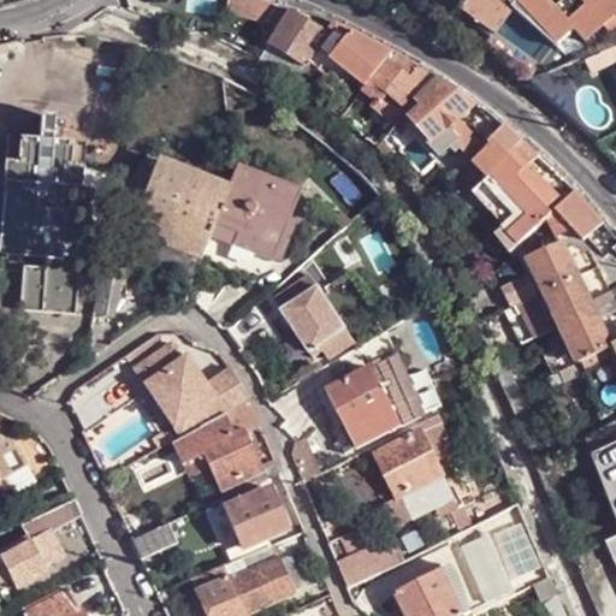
[(268,25),(279,0),(227,0),(227,7),(232,17),(254,19),(268,25)]
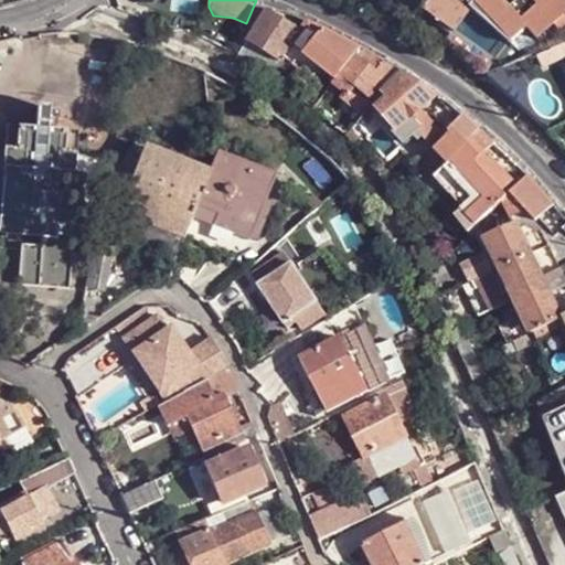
[(564,0),(429,0),(420,8),(450,29),(469,7),(504,40),(524,23),(535,34),(564,4),(564,0)]
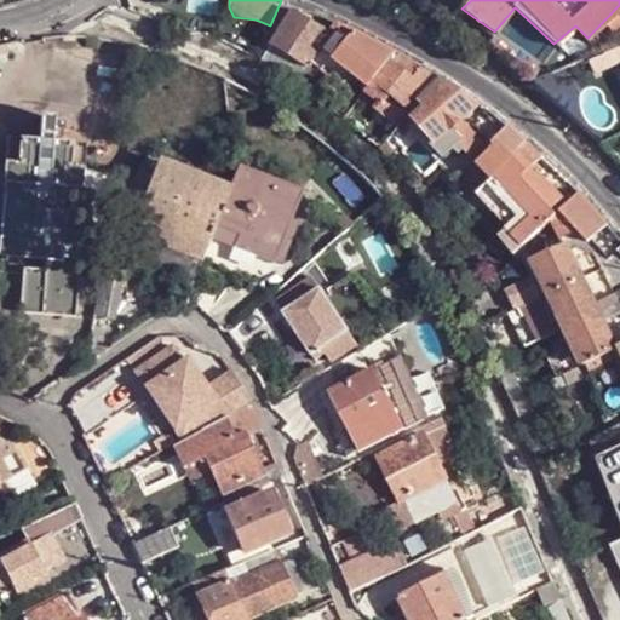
[(262,61),(297,80),(309,63),(319,50),(331,30),(293,7),(290,16),(281,12),(273,28),(280,32),(262,61)]
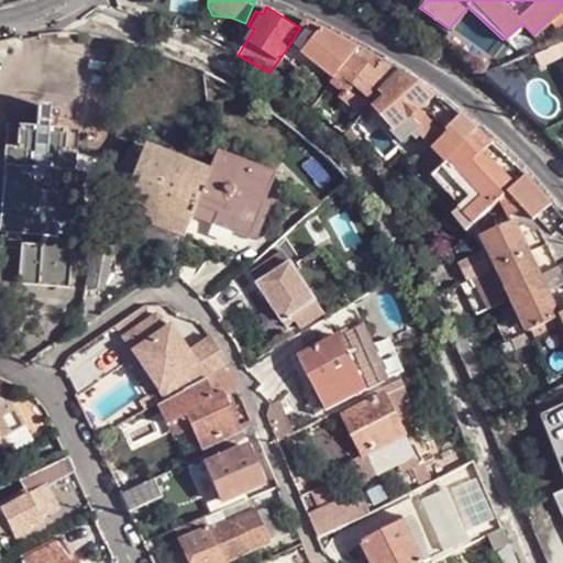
[(313,21),(307,19),(300,28),(289,45),(302,55),(317,66),(319,63),(296,44),(313,21)]
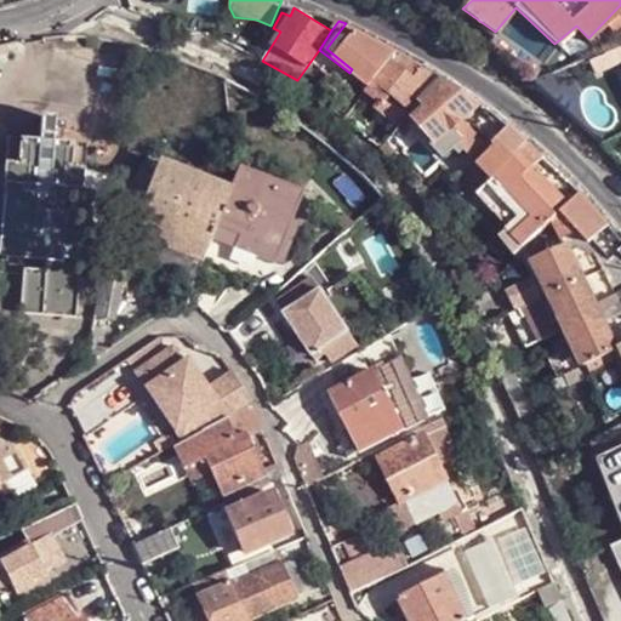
[(352,69),(370,84),(376,75),(388,60),(386,58),(371,46),(377,39),(346,23),(326,49),(352,69)]
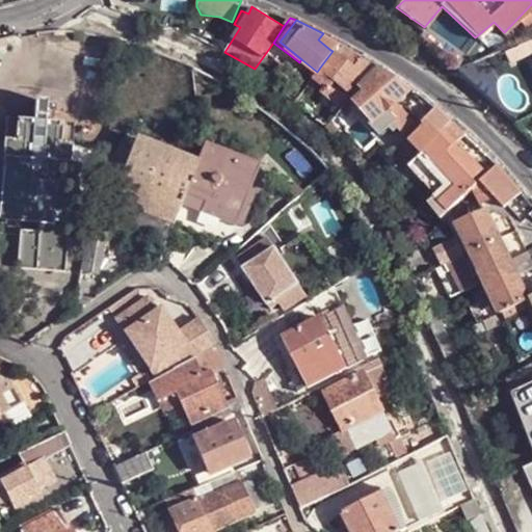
[(323,33),(318,40),(330,50),(333,47),(338,41),(329,37),(323,33)]
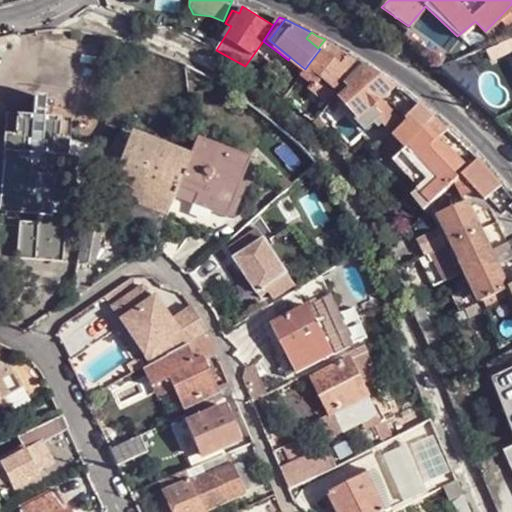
[(320,45),(339,61),(348,52),(325,39),(320,45)]
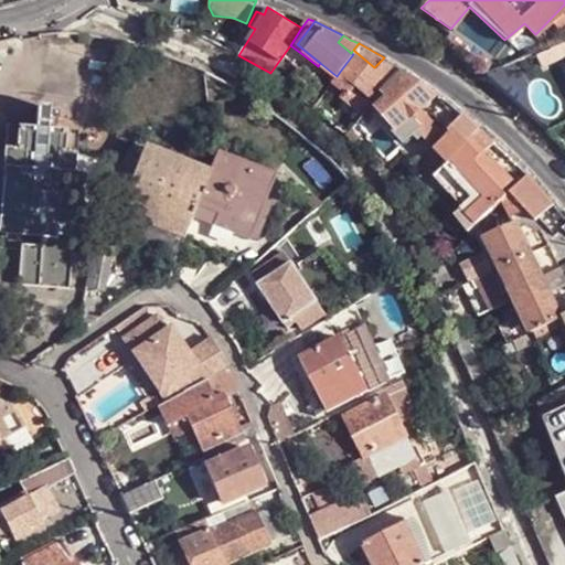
[(304,55),(290,45),(281,57),(270,73),(285,83),(304,55)]
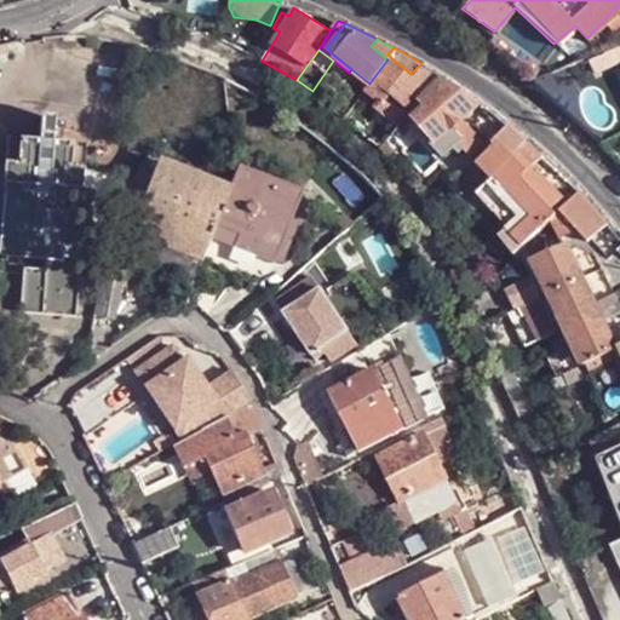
[(595,69),(618,61),(613,50),(590,59),(595,69)]
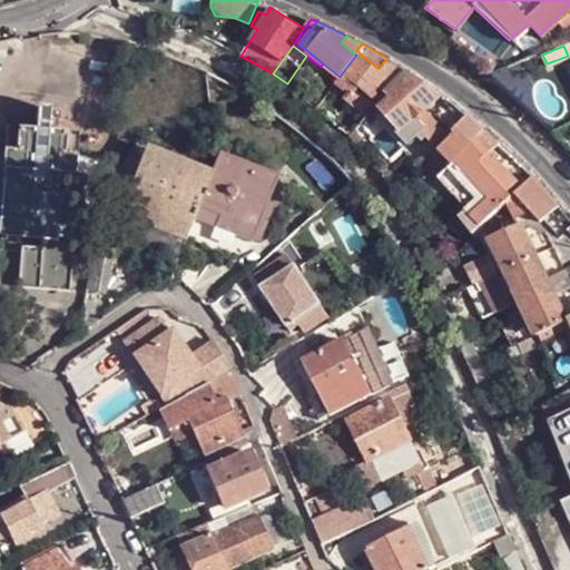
[(345,69),(375,95),(389,78),(377,68),(356,50),(354,53),(356,55),(345,69)]
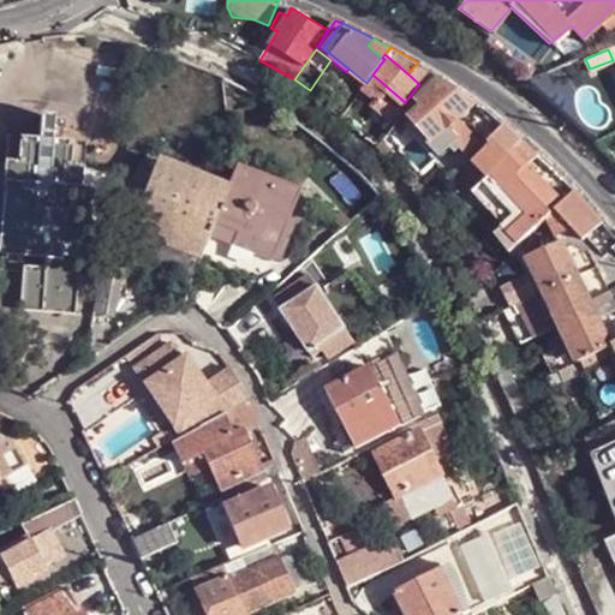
[(585,59),(575,63),(580,72),(590,69),(585,59)]
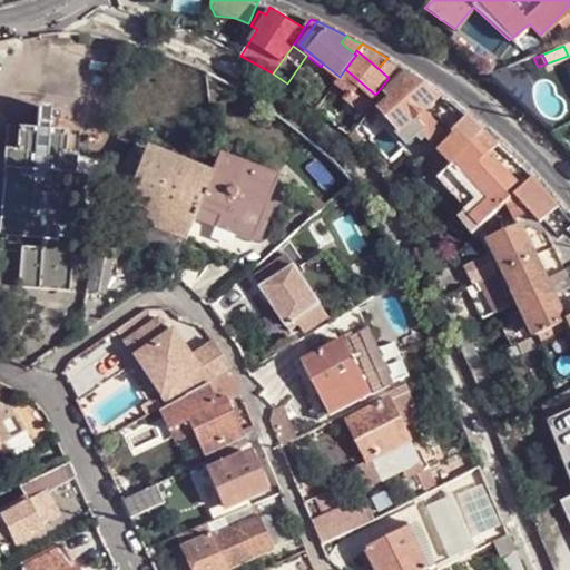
[(389,78),(391,80),(404,66),(387,58),(377,68),(389,78)]
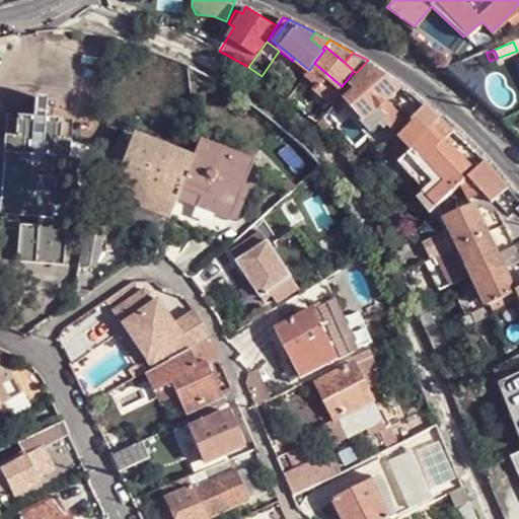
[(346,96),(363,118),(364,117),(374,128),(383,121),(393,131),(404,120),(394,108),(385,97),(400,83),(384,71),(371,62),(343,93),(346,96)]
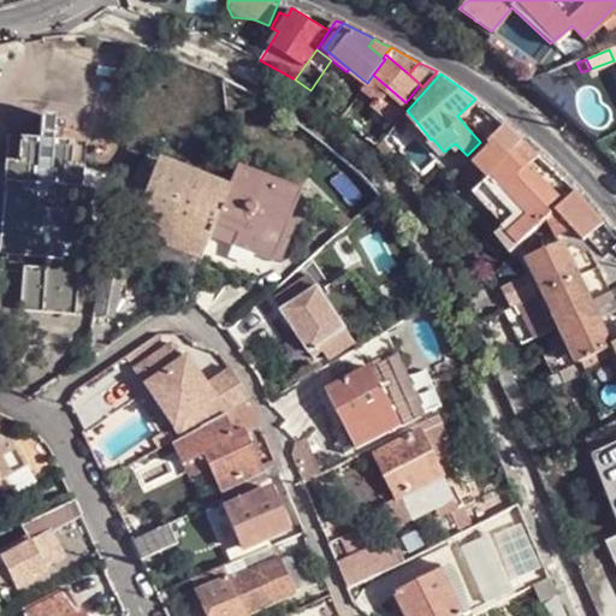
[(365,87),(397,113),(406,102),(373,75),(367,83),(365,87)]
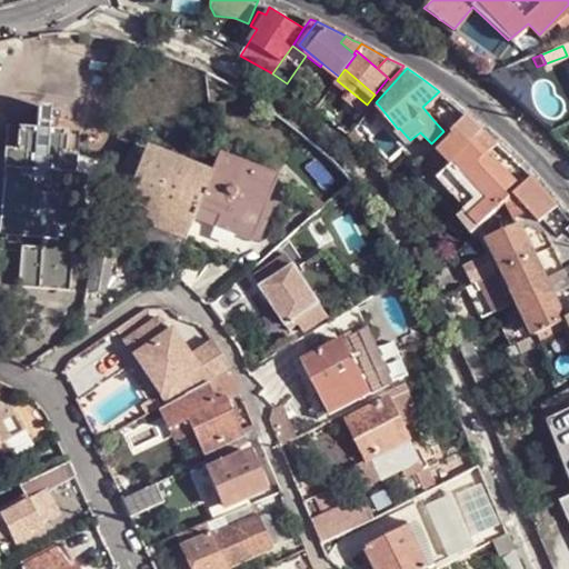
[(432,107),(453,132),(470,117),(452,101),(445,96),(432,107)]
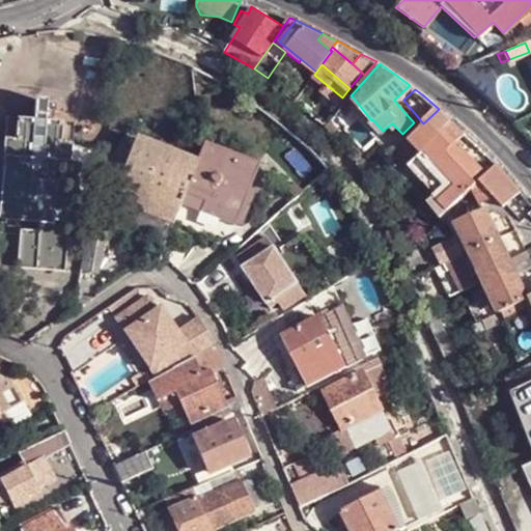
[(339,115),(354,99),(351,95),(336,113),(339,115)]
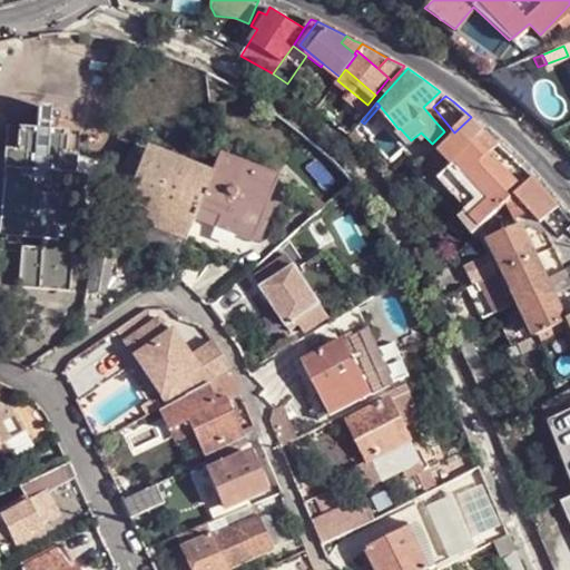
[(0,188),(10,189),(6,243),(51,246),(51,242),(75,244),(81,175),(76,175),(79,130),(49,128),(51,108),(39,107),(37,127),(7,125),(5,149),(0,148),(0,188)]
